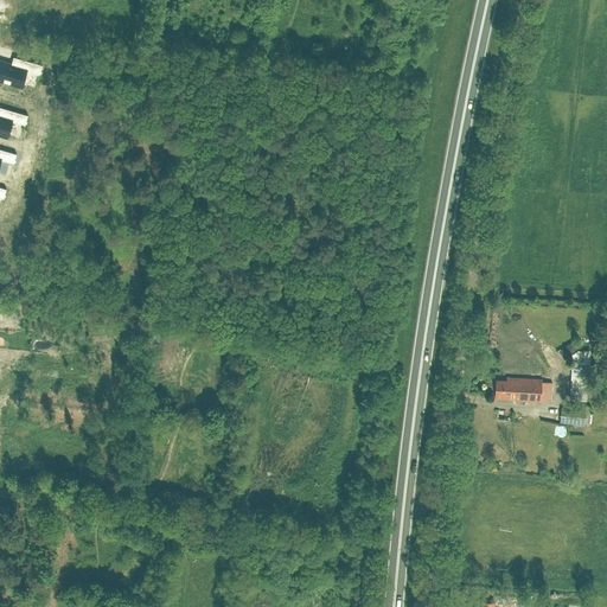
[(0,59),(0,80),(21,87),(26,70),(39,74),(42,64),(13,56),(13,57),(17,58),(14,64),(11,63),(0,59)]
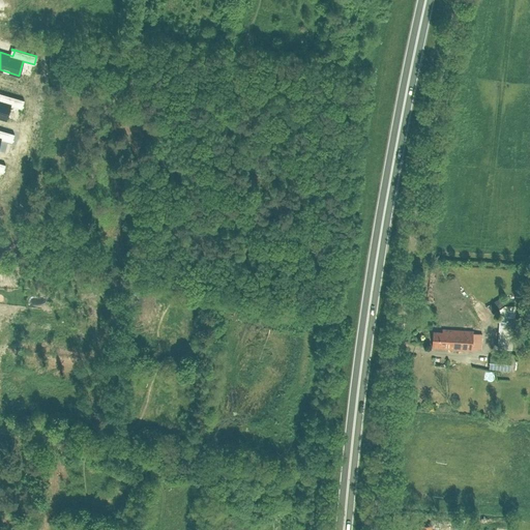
[(0,117),(6,119),(10,105),(22,108),(24,99),(0,92),(0,93),(2,94),(0,100),(0,99),(0,117)]
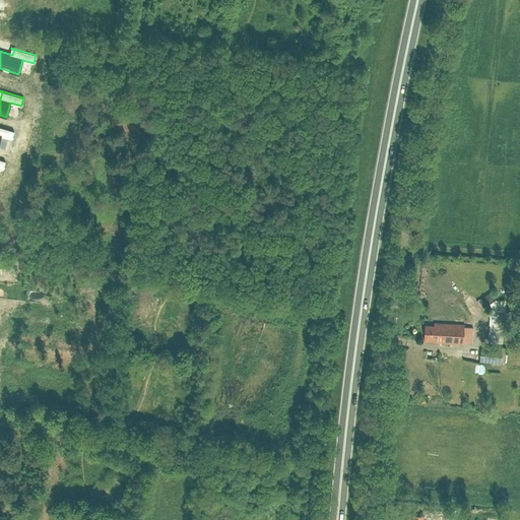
[(0,136),(11,139),(14,131),(0,127),(0,136)]
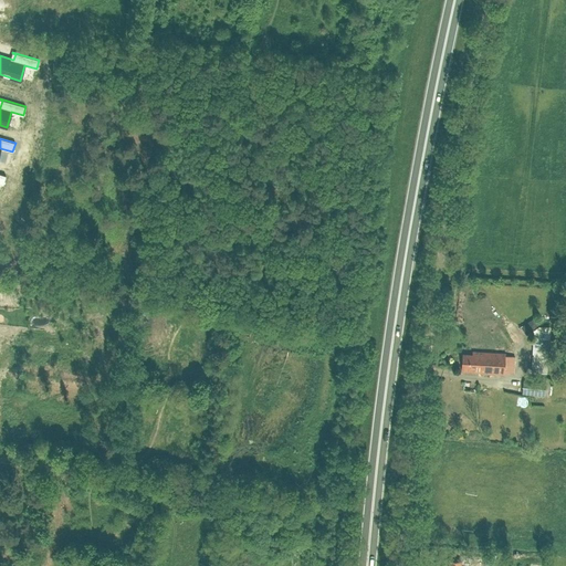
[(528,321),(536,315),(533,311),(525,315),(528,321)]
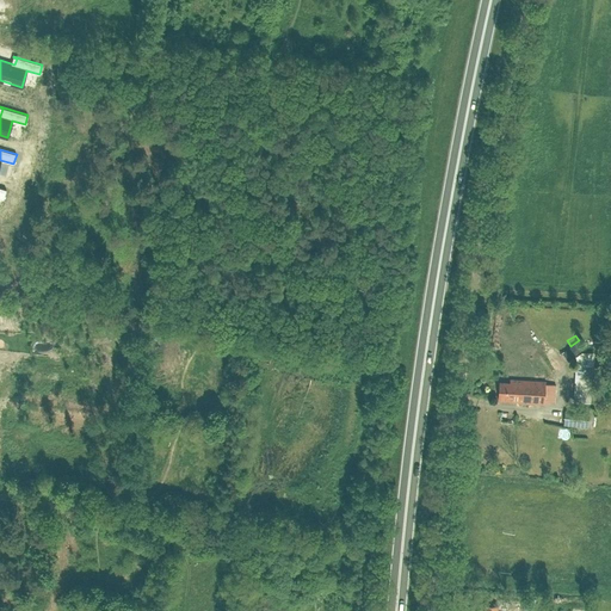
[(575,372),(574,382),(573,402),(590,403),(591,374),(575,372)]
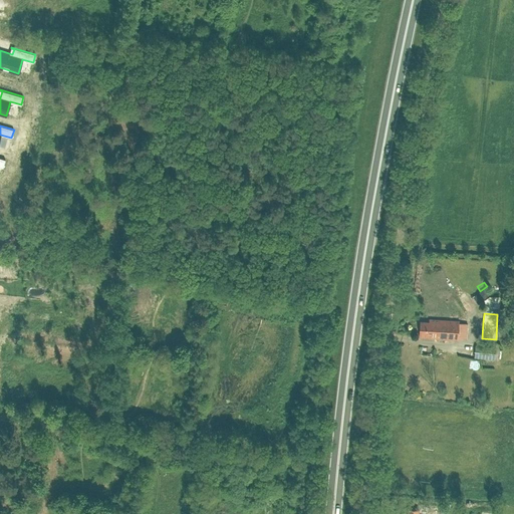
[(467,323),(459,322),(459,320),(429,319),(428,322),(420,321),(419,336),(435,337),(435,338),(458,339),(458,337),(466,338),(467,323)]
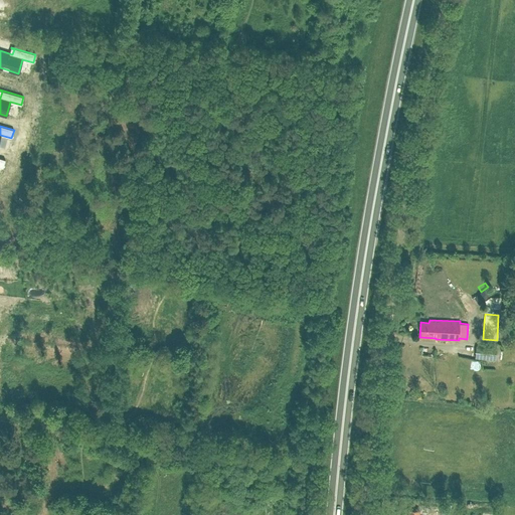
[(487,359),(489,359),(494,359),(495,347),(488,346),(488,347),(476,346),(475,357),(487,359)]
